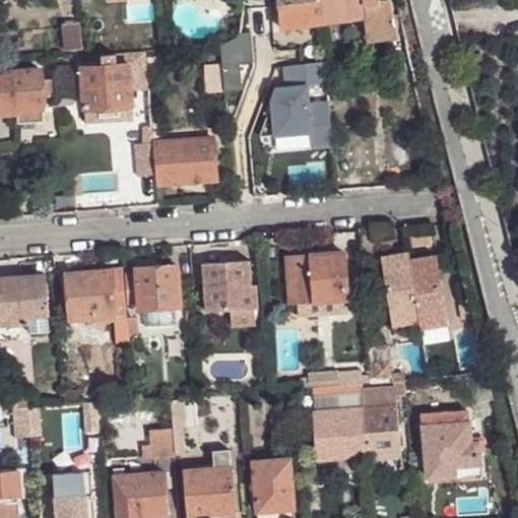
[(276,0),(279,26),(319,20),(315,0),(276,0)]
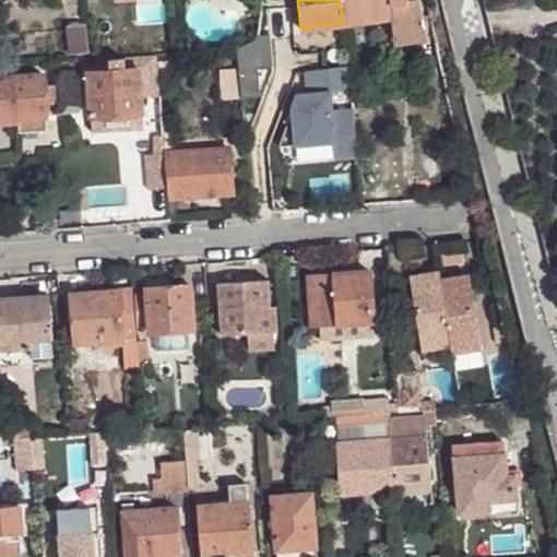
[(339,0),(343,22),(390,15),(393,42),(418,38),(425,37),(415,0),(339,0)]
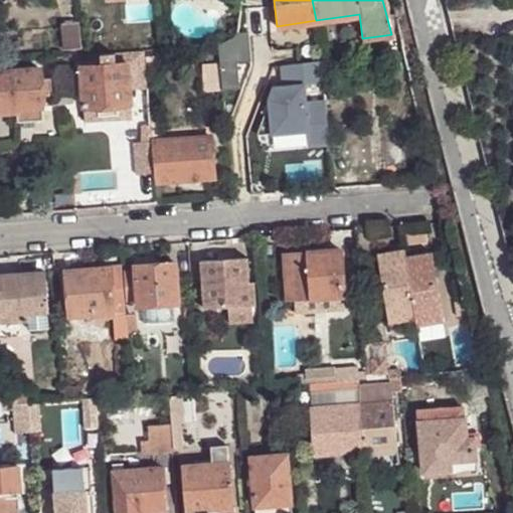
[(76,19),(59,21),(60,48),(78,46),(76,19)]
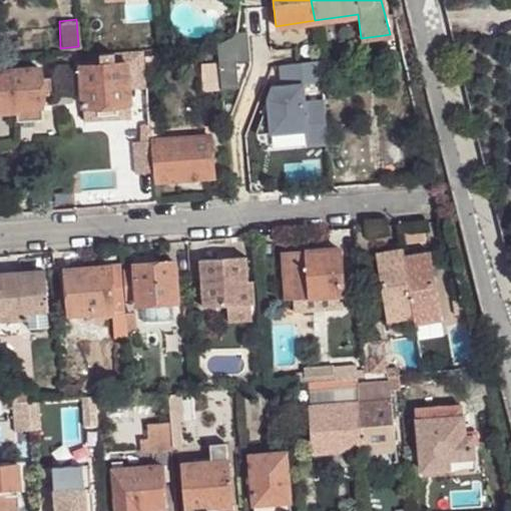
[(234,45),(233,33),(213,41),(214,47),(234,45)]
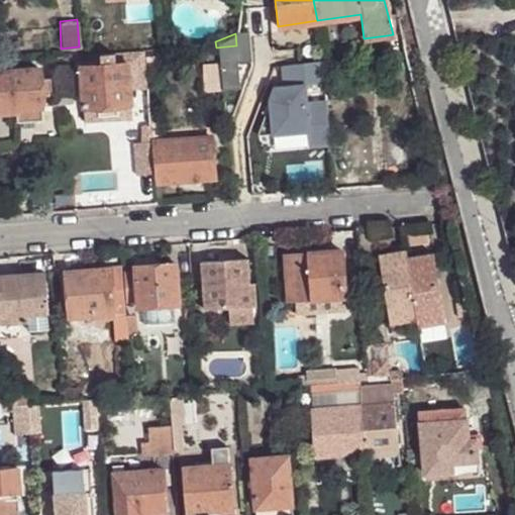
[(400,43),(398,33),(393,34),(387,35),(390,46),(400,43)]
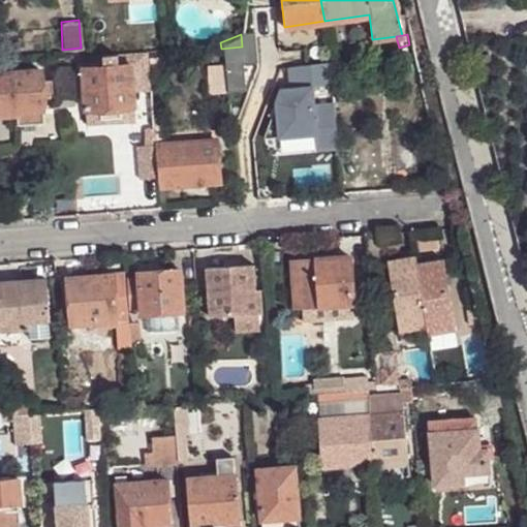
[(242,47),(221,49),(222,57),(224,78),(244,75),(242,47)]
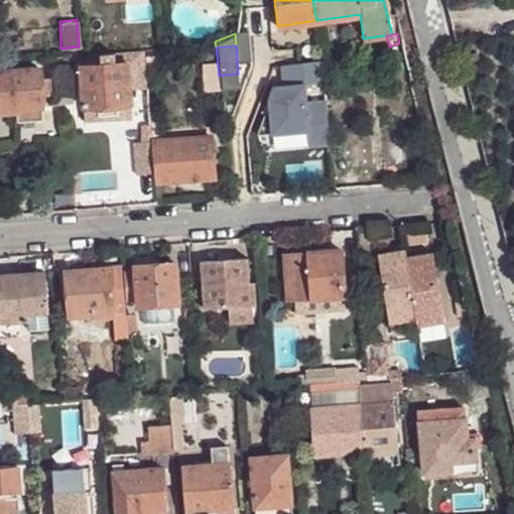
[(146,87),(143,47),(98,50),(98,63),(79,66),(81,105),(99,104),(100,113),(112,112),(112,117),(129,115),(128,88),(146,87)]
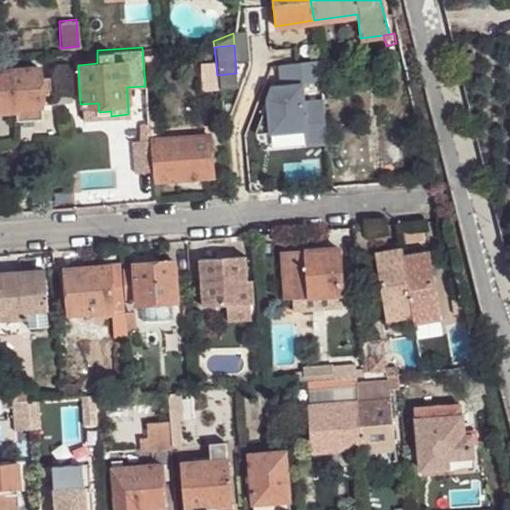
[(70,53),(61,55),(62,64),(71,63),(70,53)]
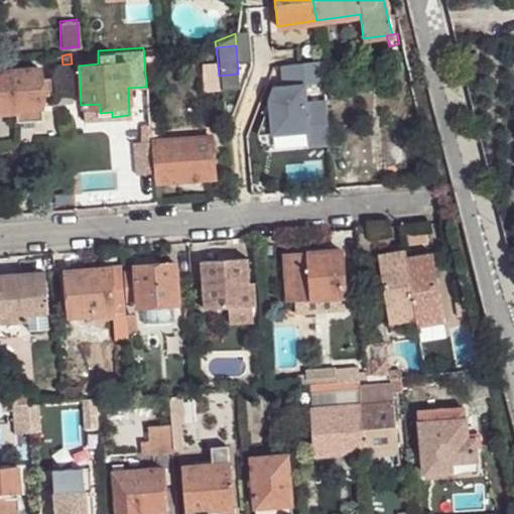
[(219,76),(217,55),(201,57),(204,88),(220,87),(219,76)]
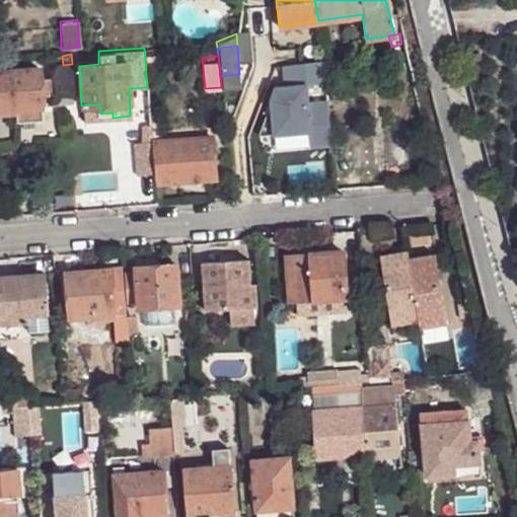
[(247,135),(247,137),(307,131),(308,146),(330,144),(326,101),(305,103),(304,88),(323,78),(322,60),(282,65),(285,88),(274,88),(247,135)]
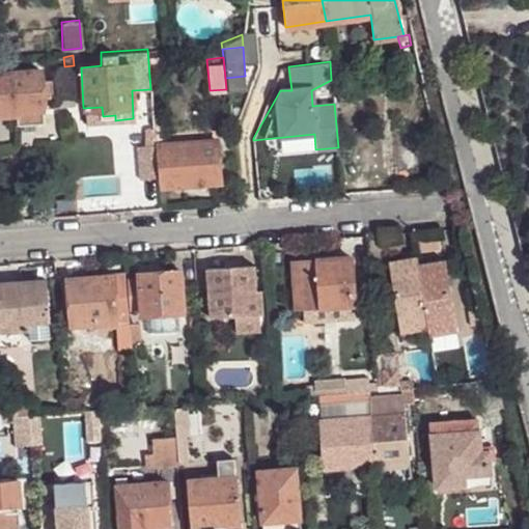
[(39,93),(38,82),(37,68),(0,71),(0,115),(15,114),(16,114),(16,111),(40,110),(39,93)]
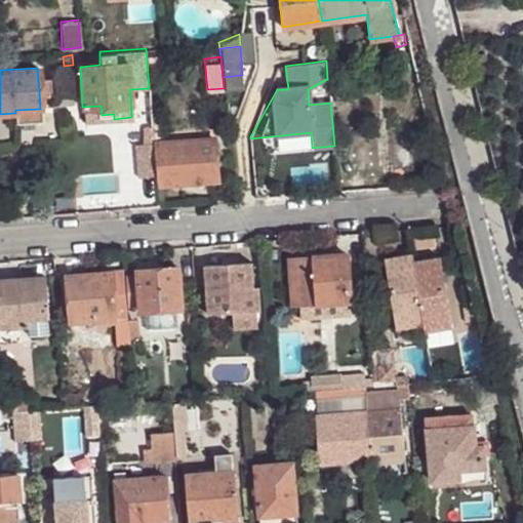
[(242,75),(223,77),(224,88),(242,86),(242,75)]
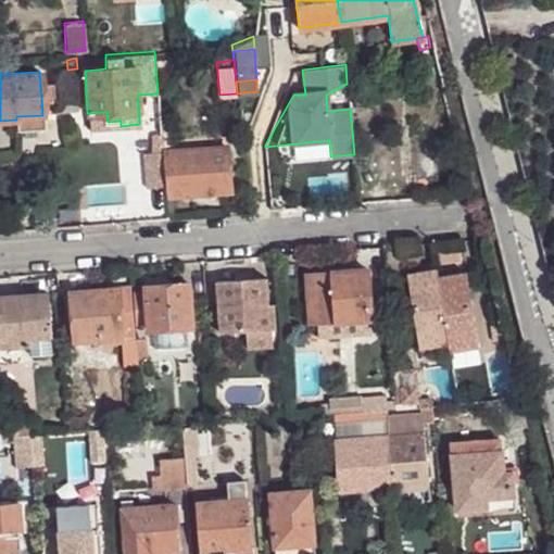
[(51,85),(40,86),(41,98),(51,97),(51,85)]
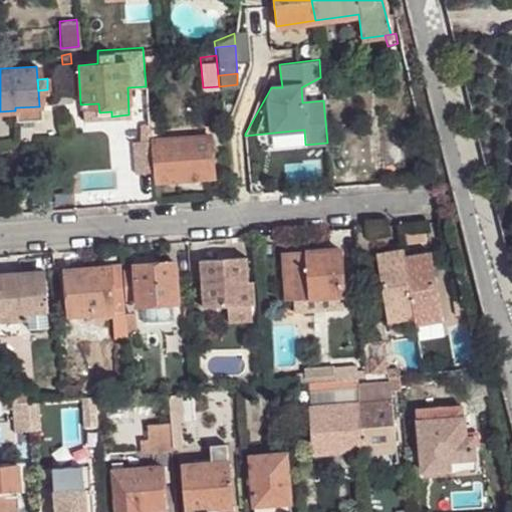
[(81,118),(111,116),(111,111),(99,112),(98,103),(80,104),(81,118)]
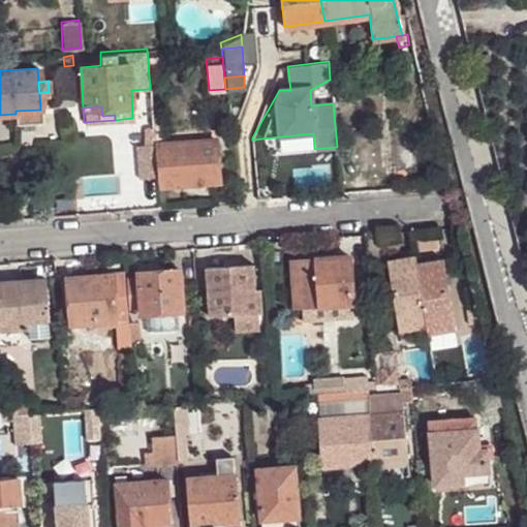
[(41,123),(40,110),(16,111),(16,114),(14,114),(14,125),(41,123)]
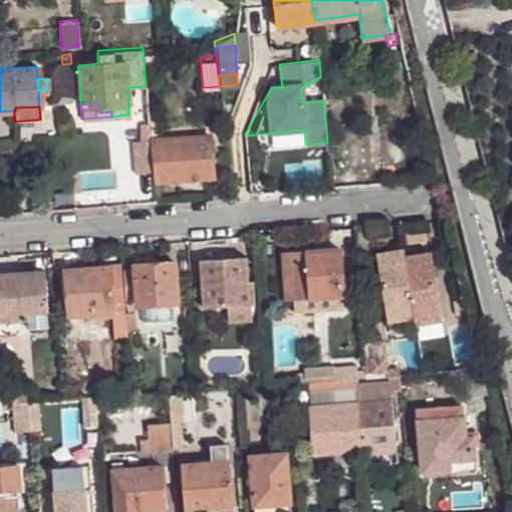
[(148,113),(150,140),(160,138),(158,112),(148,113)]
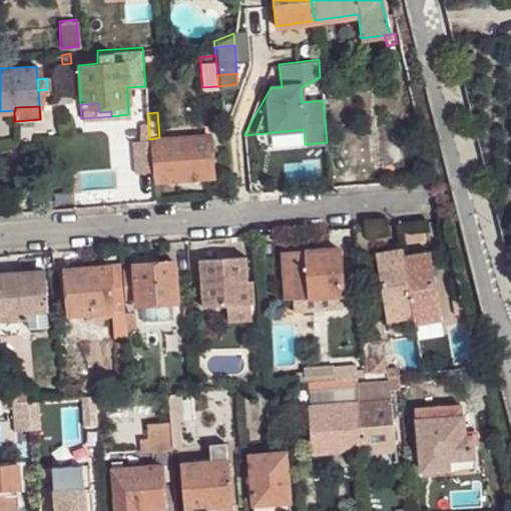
[(142,140),(148,139),(147,122),(140,123),(142,140)]
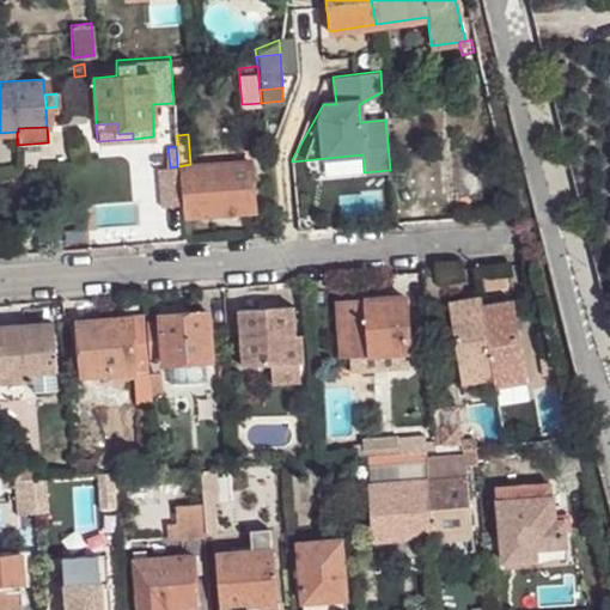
[(178,166),(183,215),(254,211),(249,160),(190,164),(178,166)]
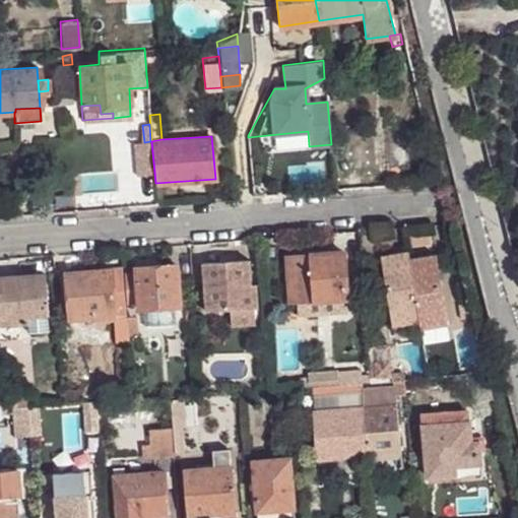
[(153,173),(150,141),(144,142),(133,142),(136,174),(153,173)]
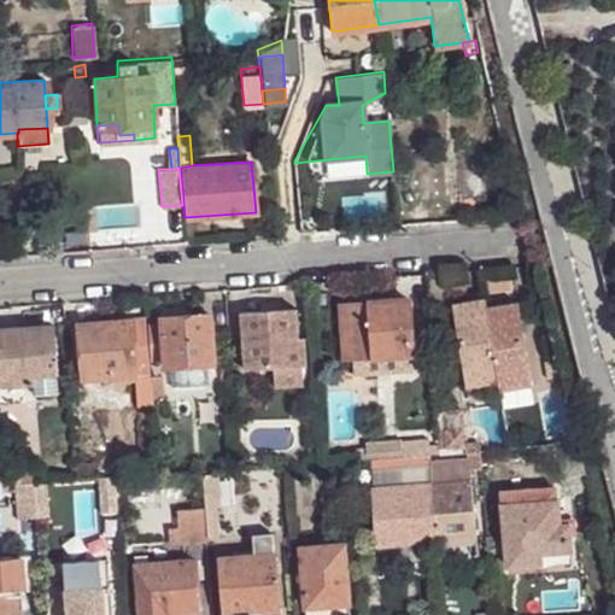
[(462,288),(460,276),(441,280),(444,292),(462,288)]
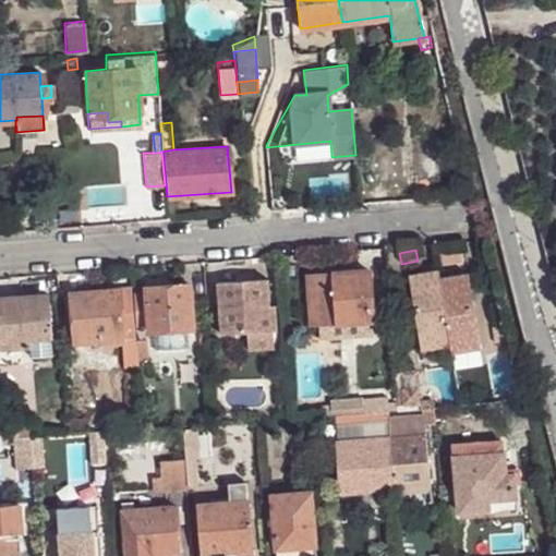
[(450,345),(438,277),(435,264),(421,266),(422,272),(407,275),(420,350),(450,345)]
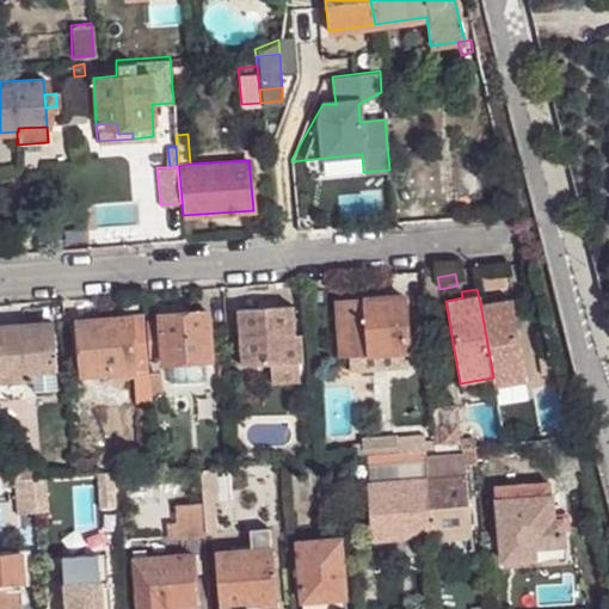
[(406,349),(401,295),(336,300),(340,354),(348,354),(349,365),(352,368),(401,364),(403,364),(405,360),(404,349),(406,349)]
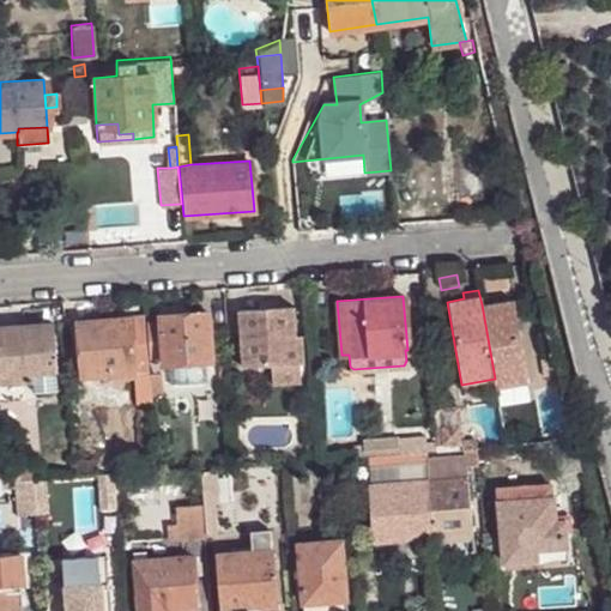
[(512,301),(482,304),(495,379),(496,388),(525,385),(512,301)]
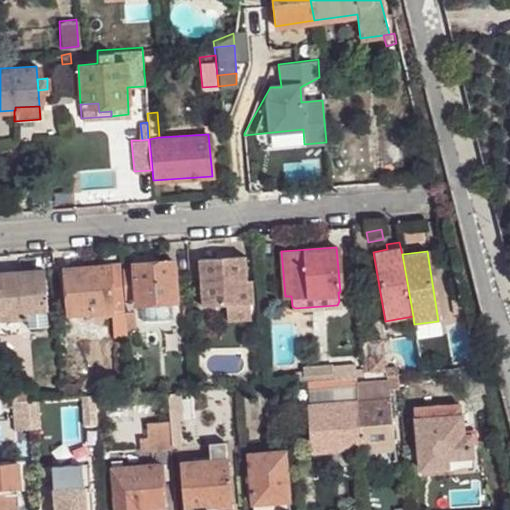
[(227,302),(250,300),(252,300),(250,279),(246,279),(243,254),(230,255),(214,256),(198,258),(198,262),(194,262),(195,282),(199,281),(201,305),(227,302)]
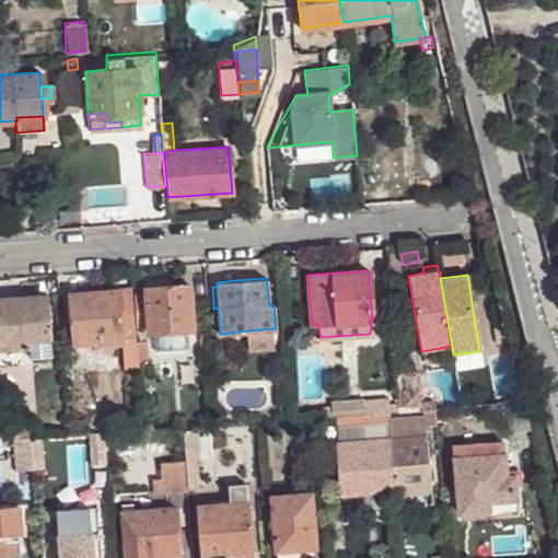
[(159,330),(184,328),(192,327),(188,285),(144,288),(144,293),(148,325),(148,330),(159,330)]
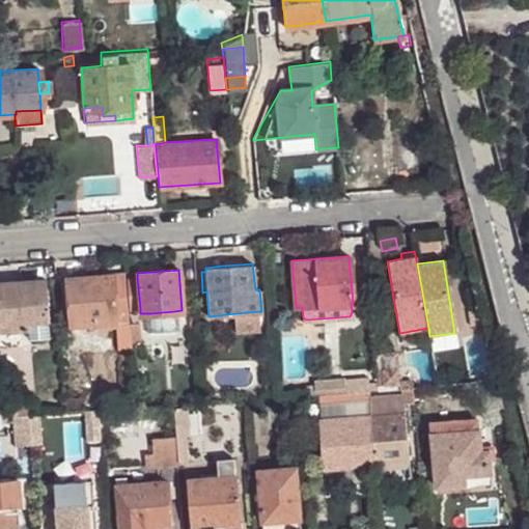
[(127,322),(123,271),(89,274),(89,276),(66,278),(68,323),(96,322),(99,350),(129,347),(129,345),(127,322)]
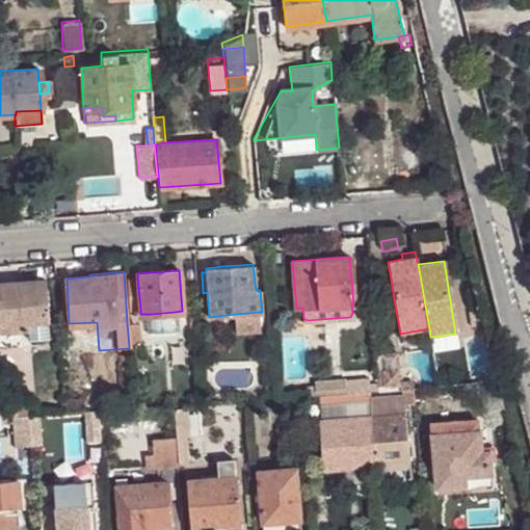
[(0,328),(27,327),(28,327),(28,321),(46,321),(44,284),(43,279),(20,280),(20,282),(0,283),(0,328)]
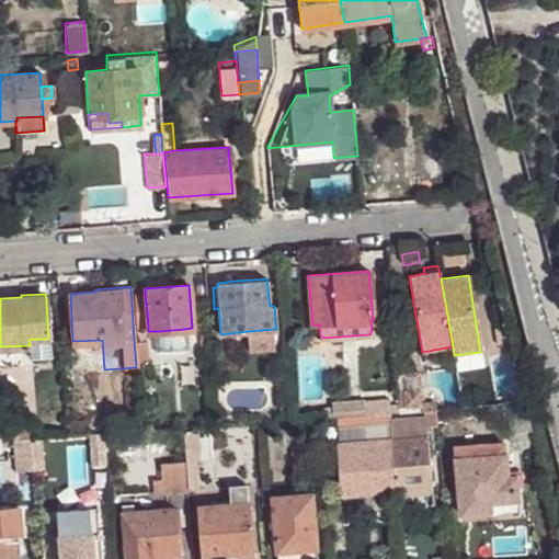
[(135,327),(148,326),(145,294),(134,295),(135,327)]
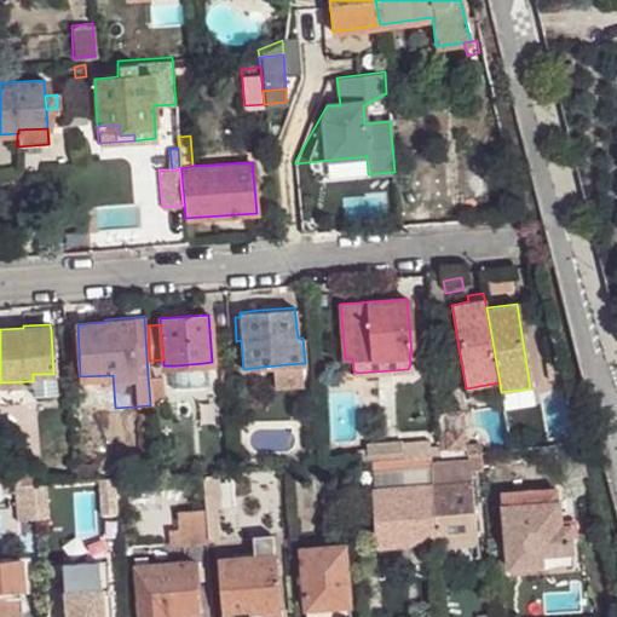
[(205,370),(203,363),(176,365),(176,372),(184,379),(197,378),(205,370)]
